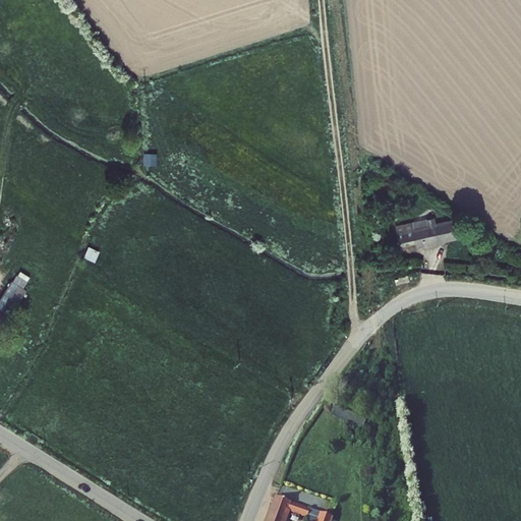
[(386,220),(390,239),(405,236),(406,241),(445,233),(442,216),(405,224),(403,216),(386,220)]
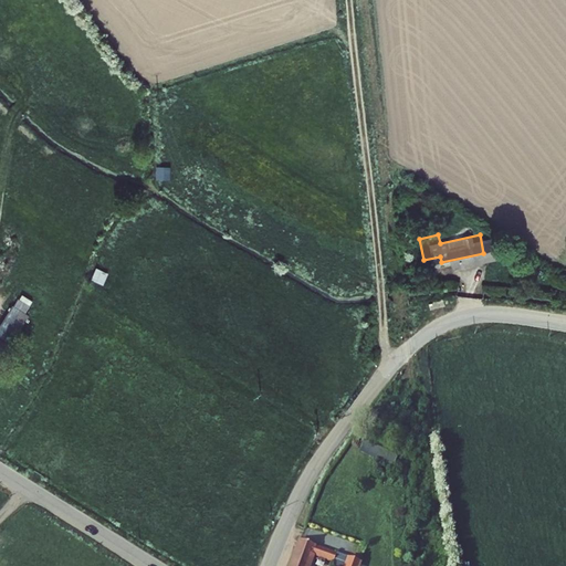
[(97,268),(93,279),(103,283),(107,272),(97,268)]
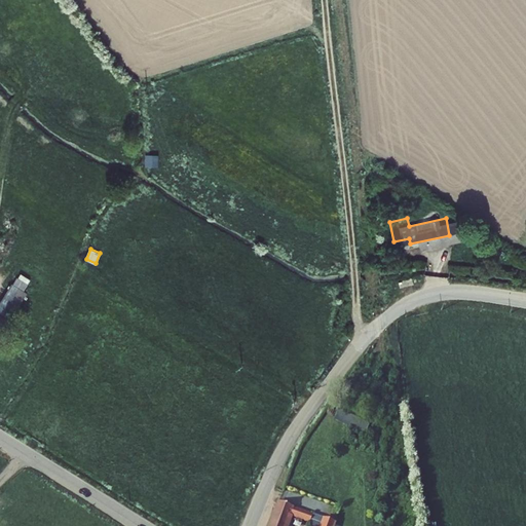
[(10,283),(0,303),(0,316),(12,323),(27,290),(10,283)]
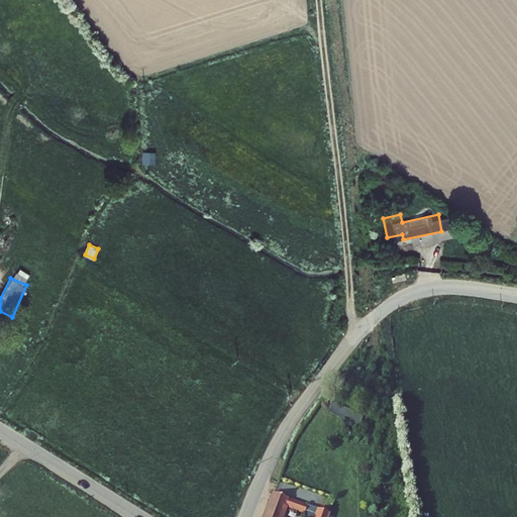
[(332,404),(328,413),(357,426),(362,416),(332,404)]
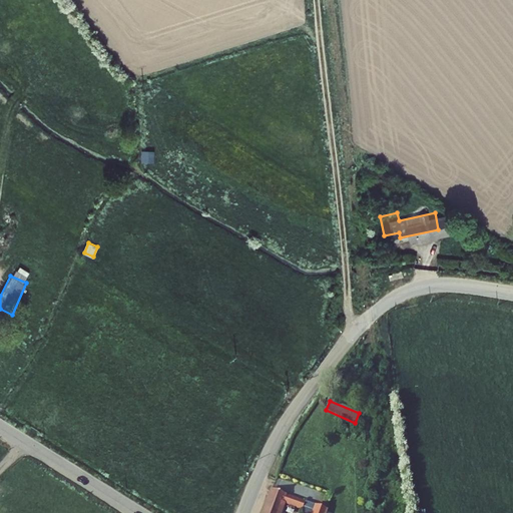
[(262,489),(252,512),(269,512),(274,503),(292,509),(295,502),(262,489)]
